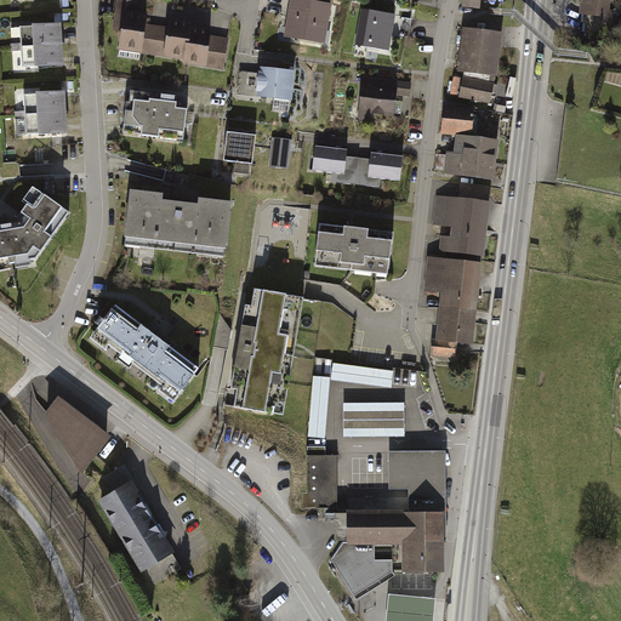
[(119,56),(140,60),(147,18),(135,16),(137,1),(125,0),(118,0),(115,15),(126,16),(119,56)]
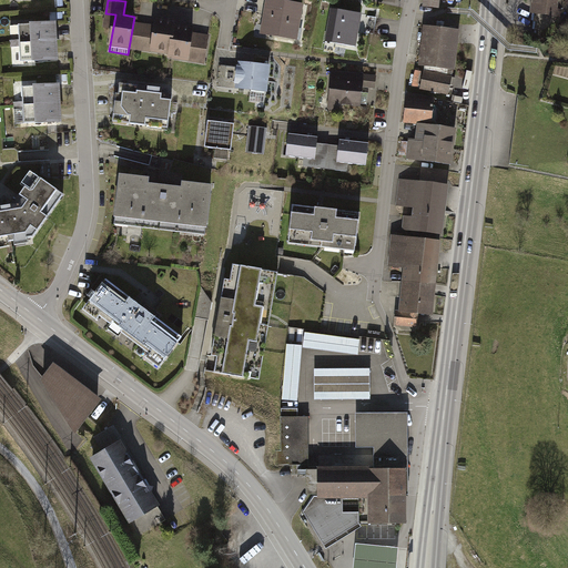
[(301,4),(271,0),(267,0),(263,32),(295,38),(301,4)]
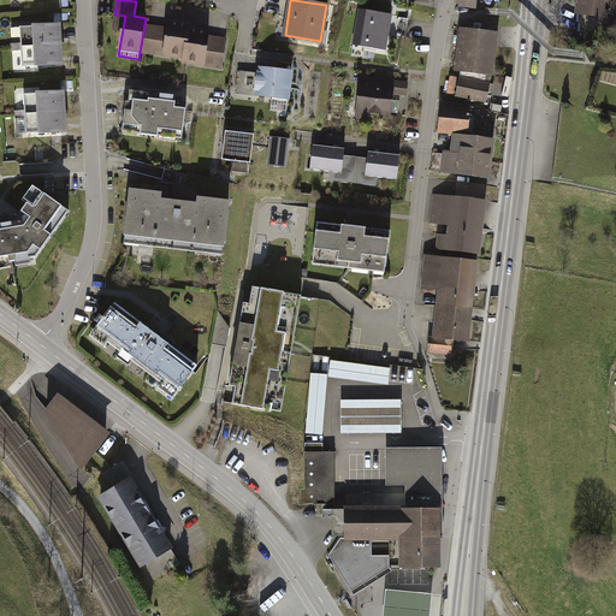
[(615,0),(573,0),(572,15),(608,18),(610,4),(615,4),(615,0)]
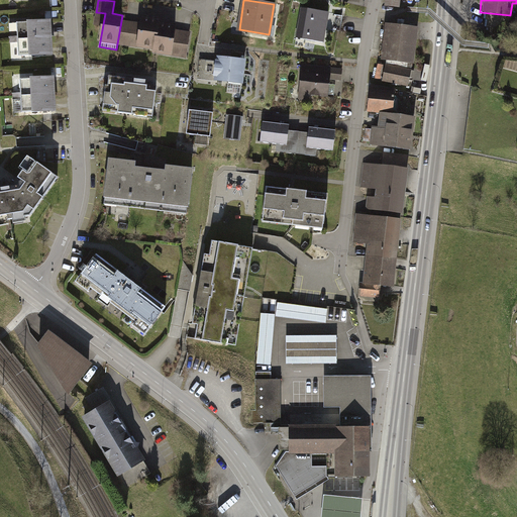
[(327,15),(304,10),(299,35),(323,39),(327,15)]
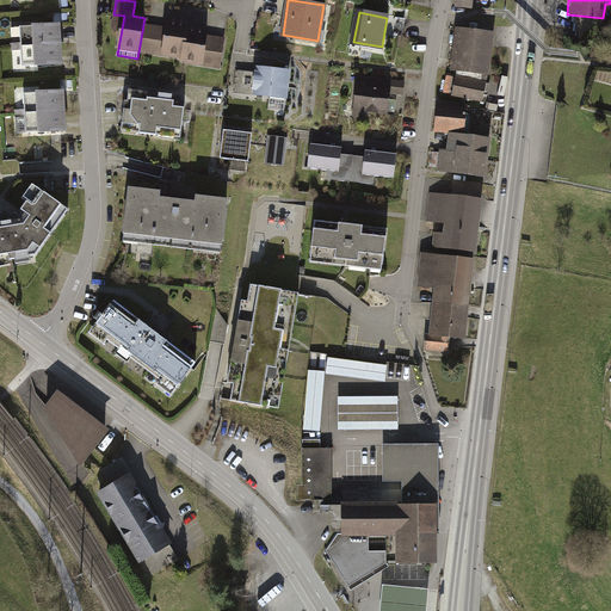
[(406,32),(406,18),(395,18),(394,32),(406,32)]
